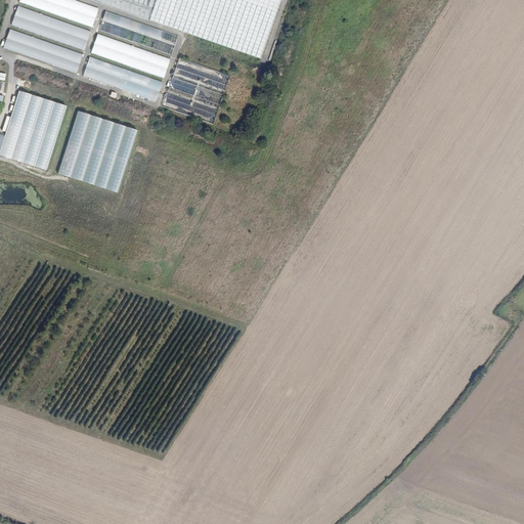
[(98,8),(73,0),(17,0),(17,2),(91,28),(98,8)]
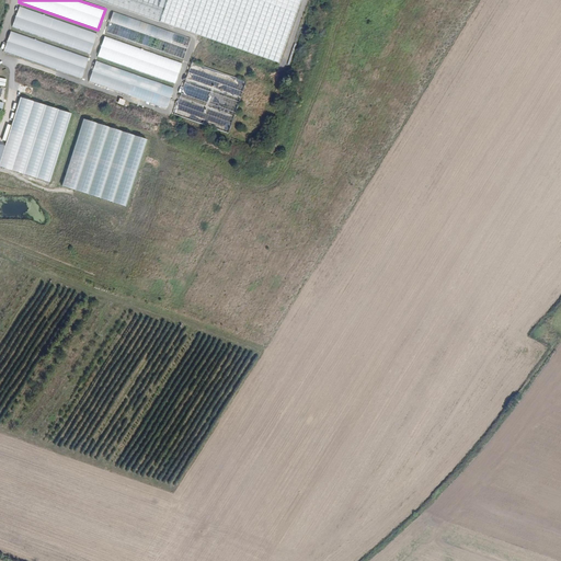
[(121,0),(160,13),(163,0),(121,0)]
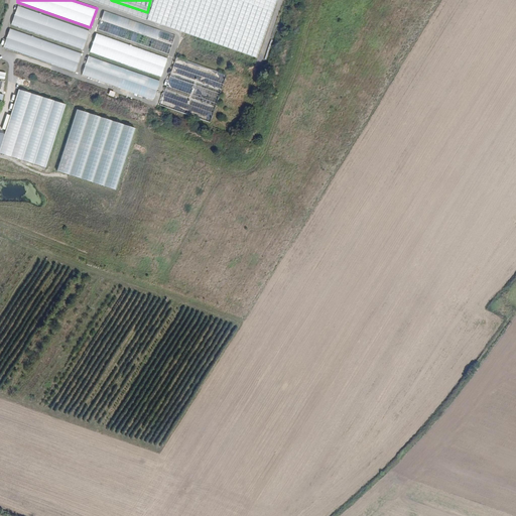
[(89,31),(17,6),(10,25),(82,49),(89,31)]
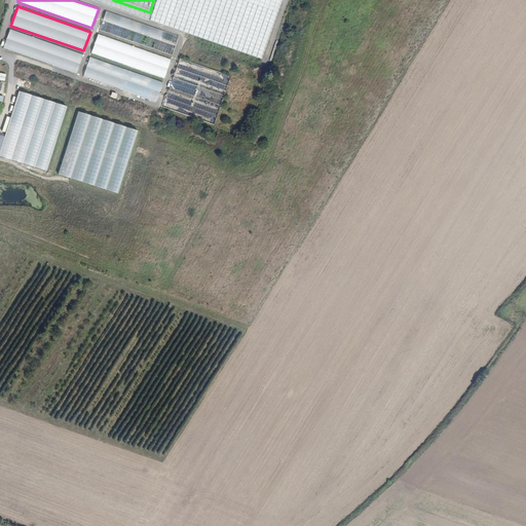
[(179,36),(106,11),(100,30),(173,54),(179,36)]
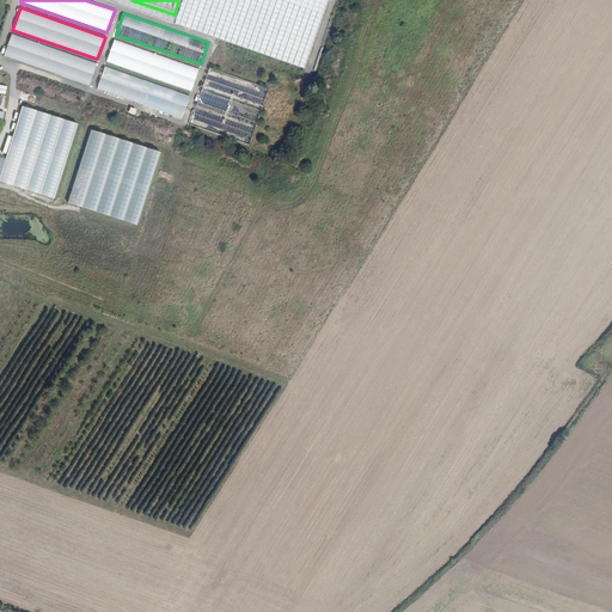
[(97,63),(11,35),(1,55),(91,86),(97,63)]
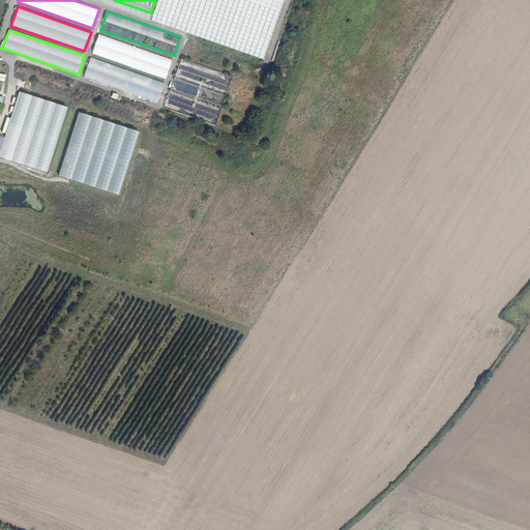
[(166,80),(172,59),(97,35),(90,53),(166,80)]
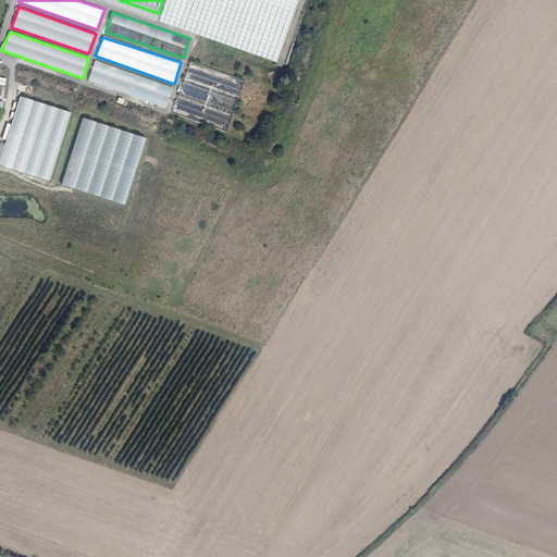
[(173,88),(94,60),(86,79),(164,108),(173,88)]
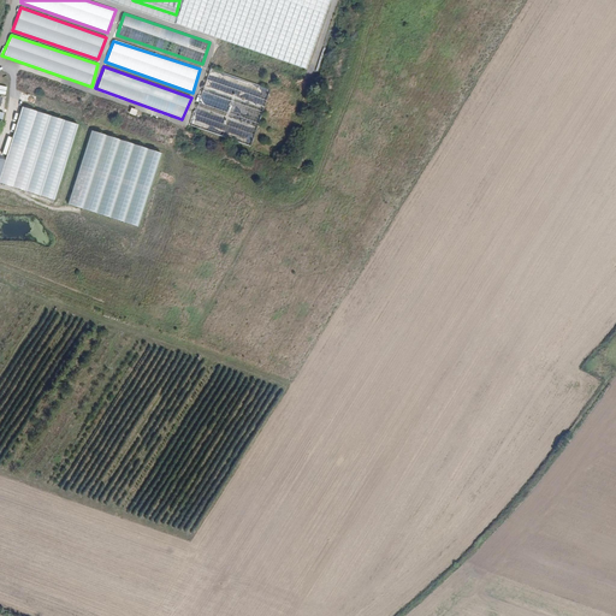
[(270,89),(211,67),(189,123),(248,147),(270,89)]
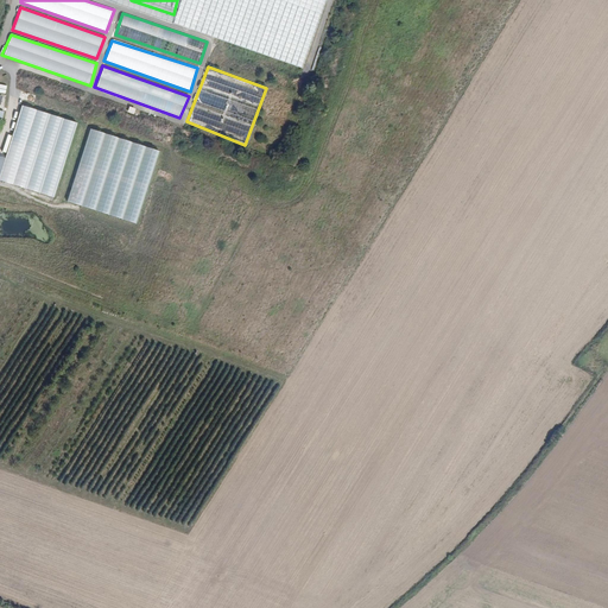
[(76,122),(21,106),(5,156),(0,170),(0,181),(50,198),(76,122)]
